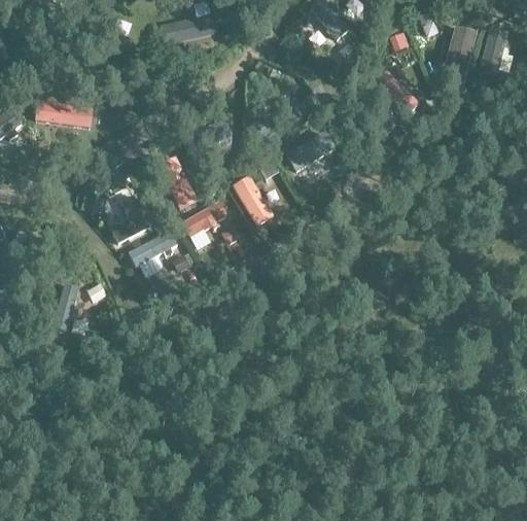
[(350,27),(325,0),(313,0),(308,5),(337,38),(350,27)]
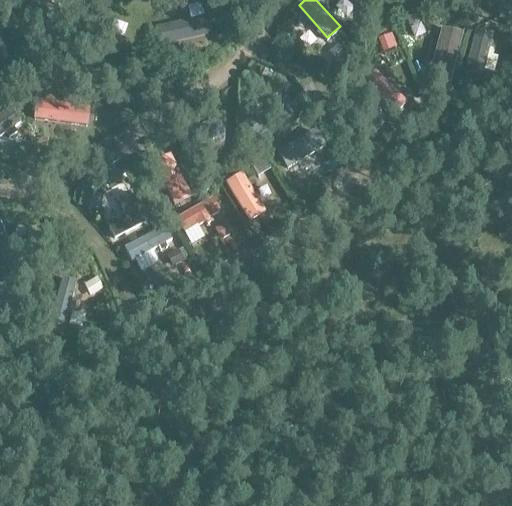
[(154,24),(158,42),(211,31),(207,12),(154,24)]
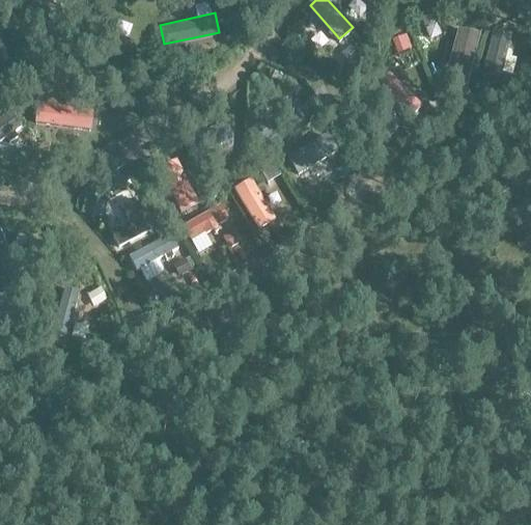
[(445,77),(468,83),(481,30),(458,24),(445,77)]
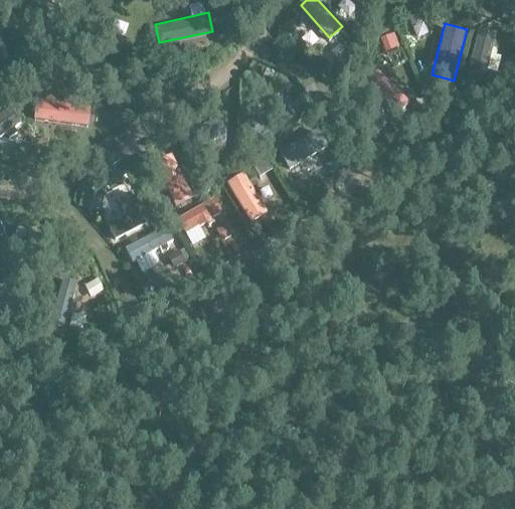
[(468,67),(486,72),(497,30),(479,25),(468,67)]
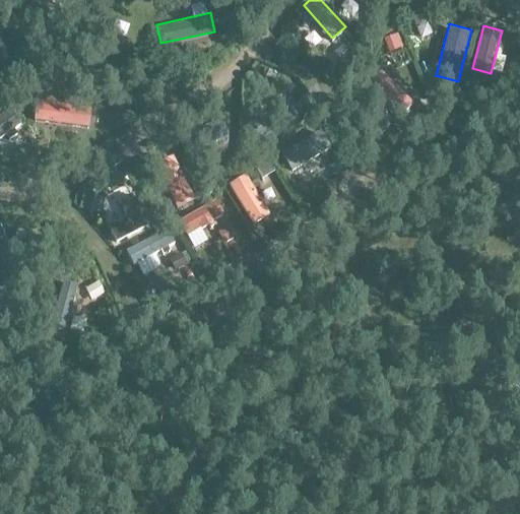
[(413,101),(381,68),(368,81),(401,114),(413,101)]
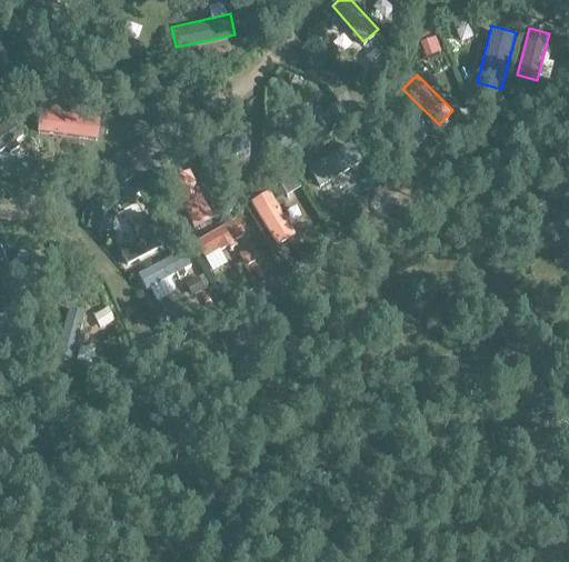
[(40,108),(38,128),(97,137),(100,116),(40,108)]
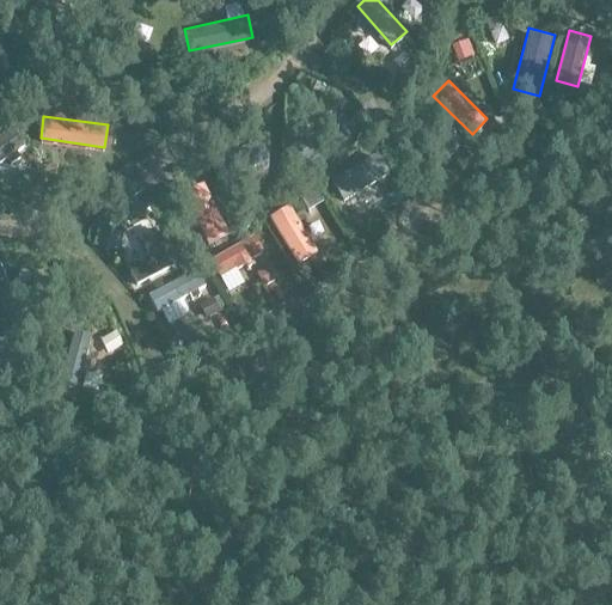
[(0,134),(0,158),(24,144),(12,126),(0,134)]
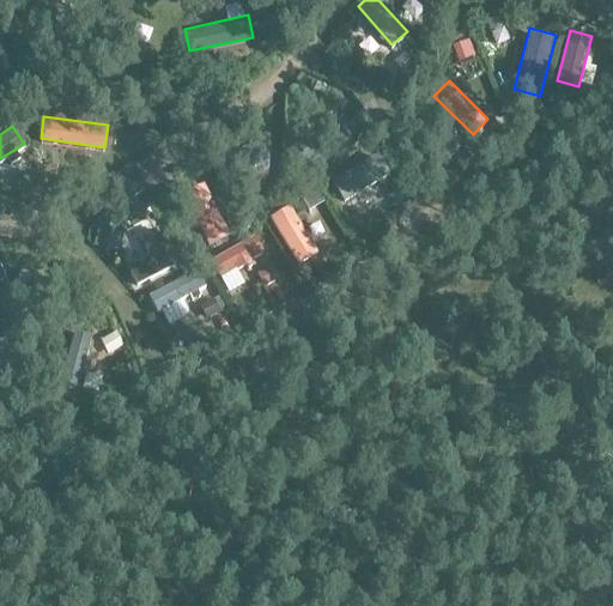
[(267,153),(259,137),(212,158),(219,175),(267,153)]
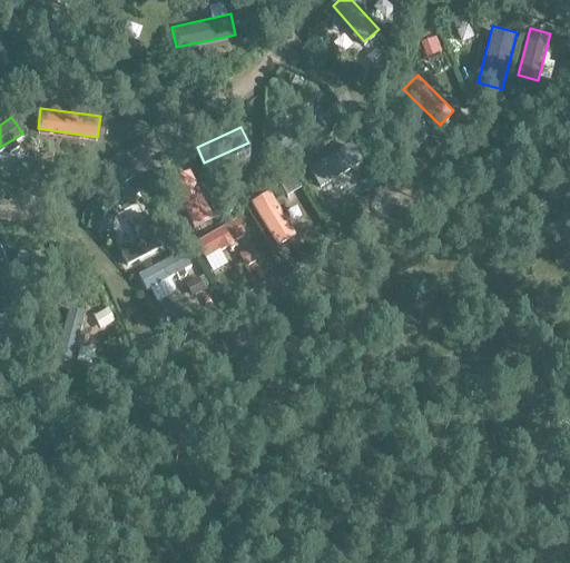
[(362,158),(351,139),(307,165),(318,184),(362,158)]
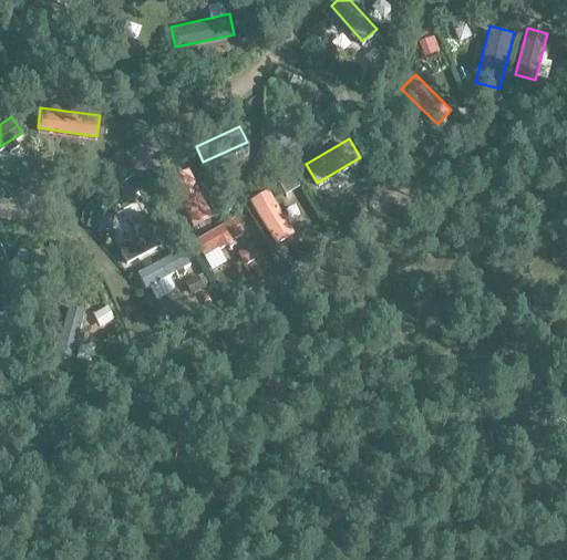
[(168,176),(193,225),(213,215),(188,166),(168,176)]
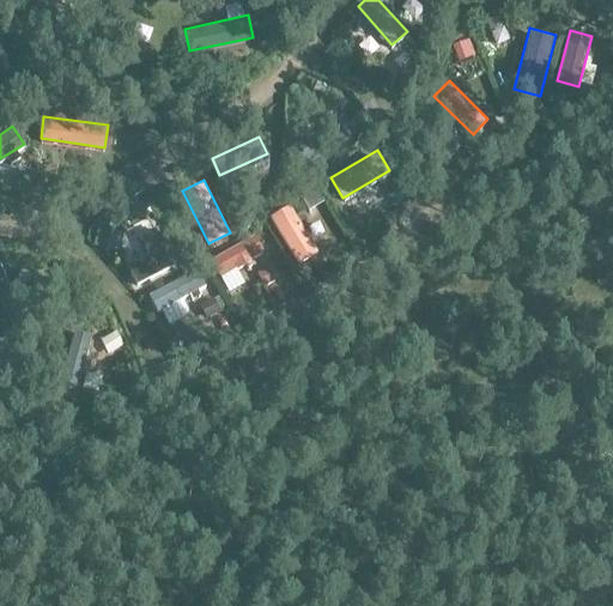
[(269,216),(298,262),(319,249),(290,202),(269,216)]
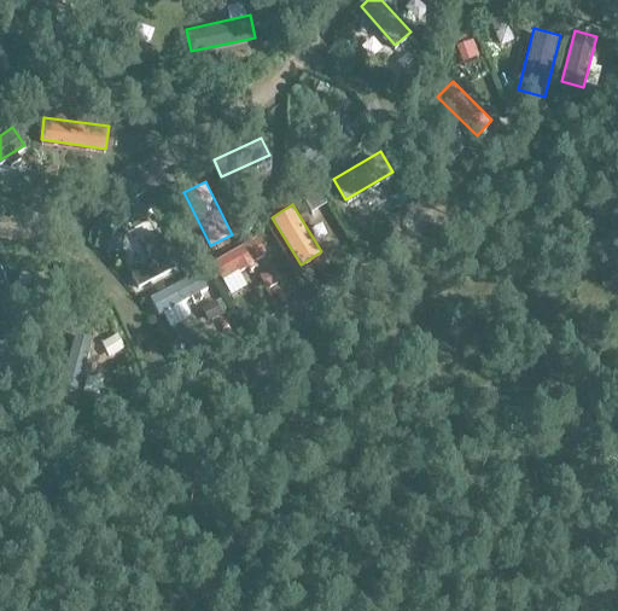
[(222,277),(267,250),(256,234),(213,260),(222,277)]
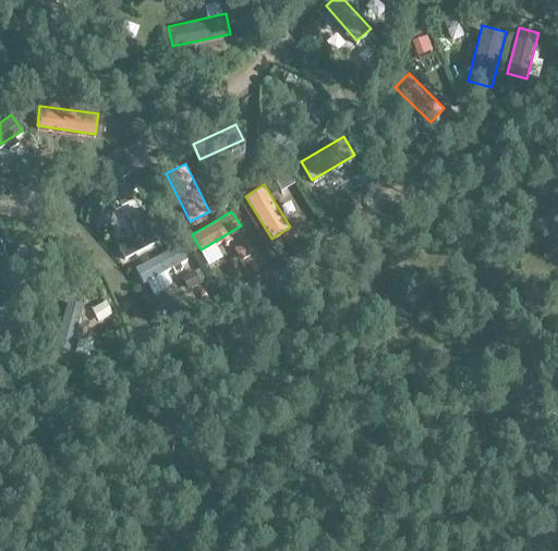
[(128,213),(116,218),(121,233),(133,229),(128,213)]
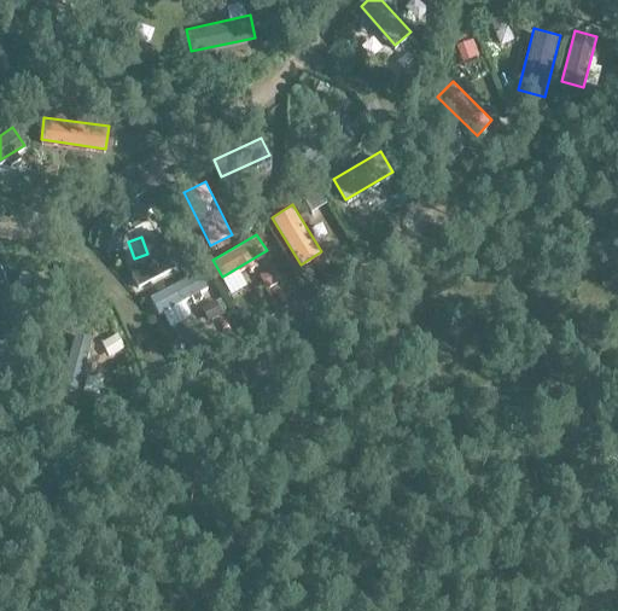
[(150,295),(158,312),(208,286),(199,269),(150,295)]
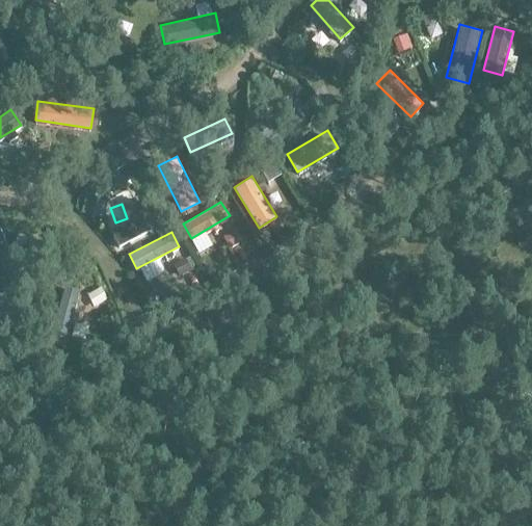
[(68,336),(79,289),(63,285),(51,332),(68,336)]
